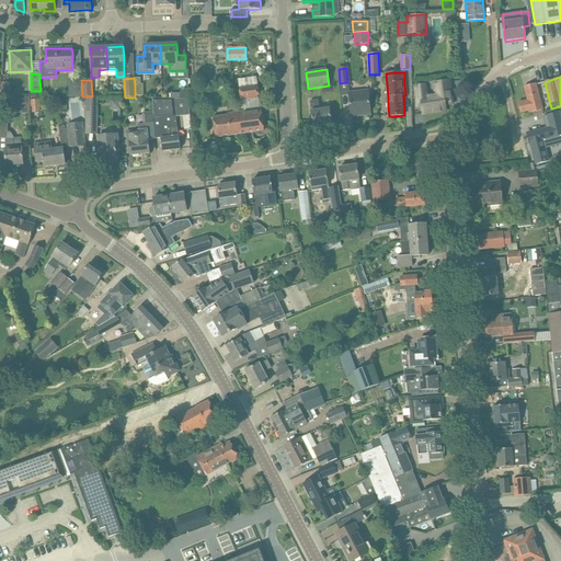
[(434,96),(421,98),(422,103),(423,114),(446,111),(445,104),(453,103),(450,81),(439,82),(433,83),(434,96)]
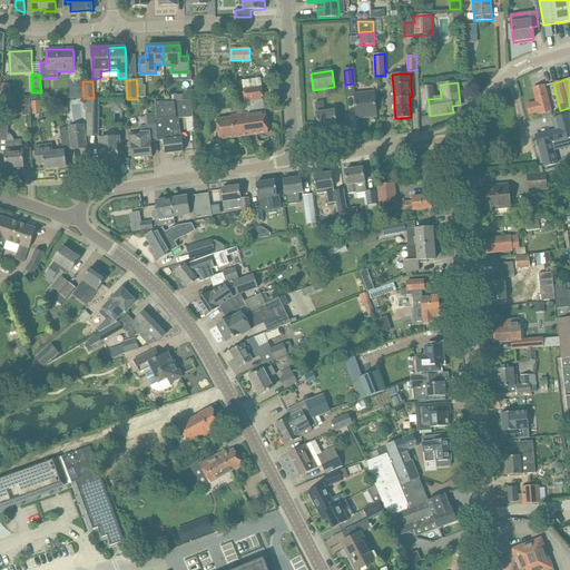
[(536,102),(527,105),(530,115),(539,112),(539,115),(550,111),(551,111),(544,86),(532,89),(536,102)]
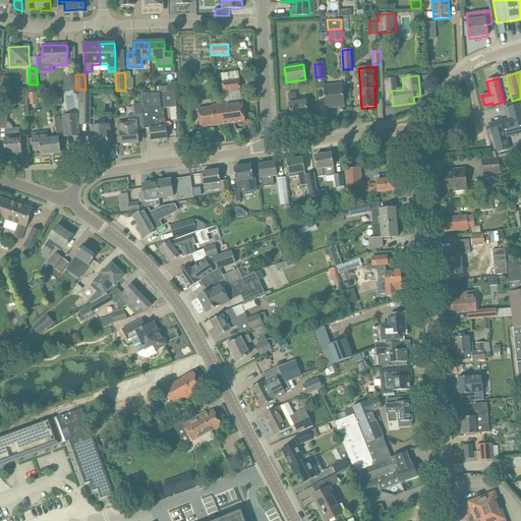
[(239,79),(222,82),(224,94),(239,91),(239,90),(241,90),(239,79)]
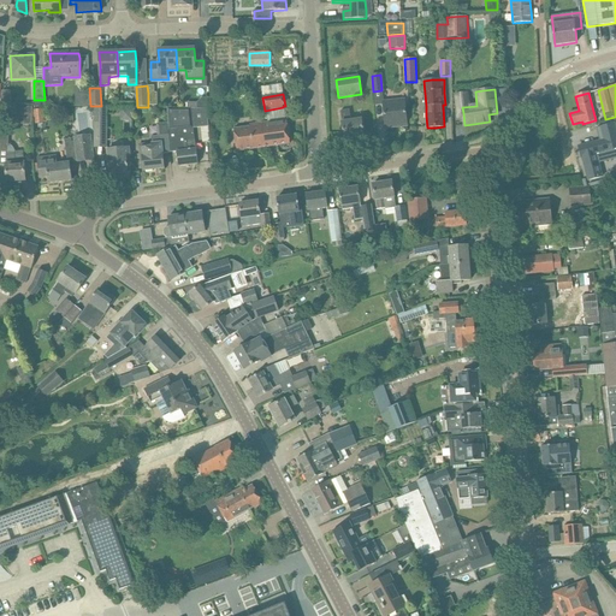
[(395,104),(383,105),(384,113),(385,125),(400,124),(400,128),(407,126),(406,114),(404,105),(404,100),(395,101),(395,104)]
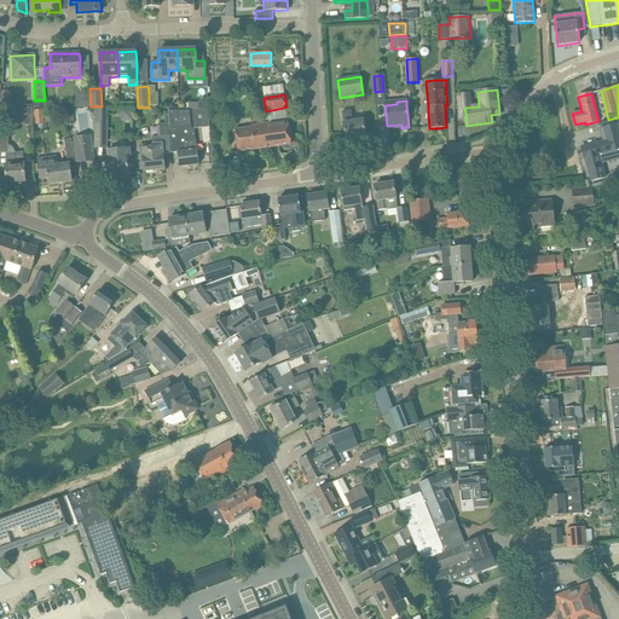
[(15,106),(15,116),(24,116),(24,126),(32,126),(33,108),(15,106)]
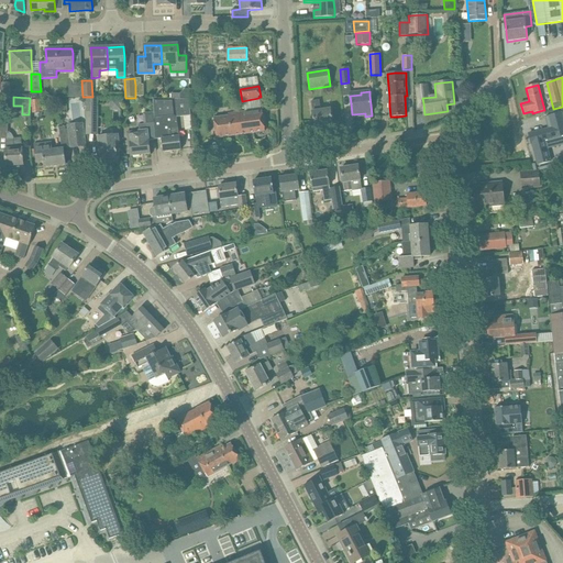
[(87,105),(86,134),(98,135),(98,106),(98,98),(95,98),(87,98),(87,105)]
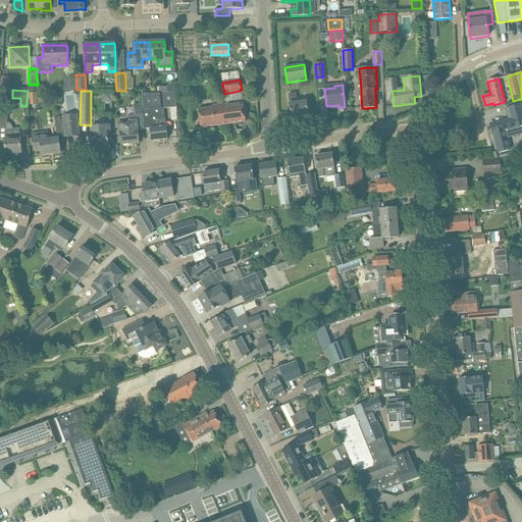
[(159,92),(142,92),(142,104),(143,115),(144,126),(149,126),(151,141),(168,139),(166,128),(166,127),(164,109),(170,108),(172,120),(178,120),(177,107),(175,92),(174,92),(159,92)]
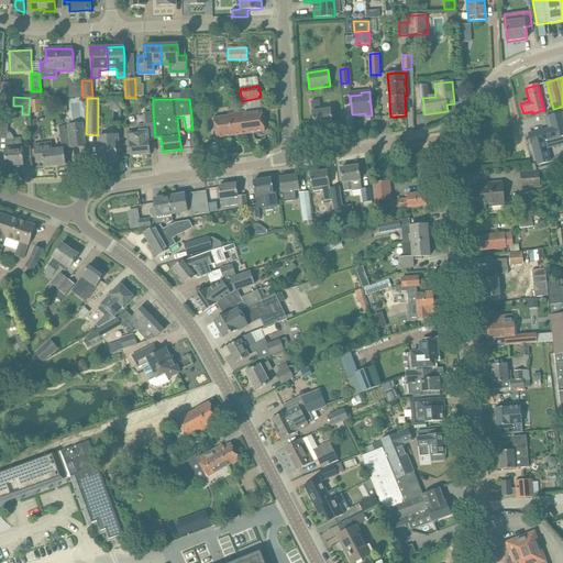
[(40,100),(31,100),(32,113),(41,113),(40,105),(40,100)]
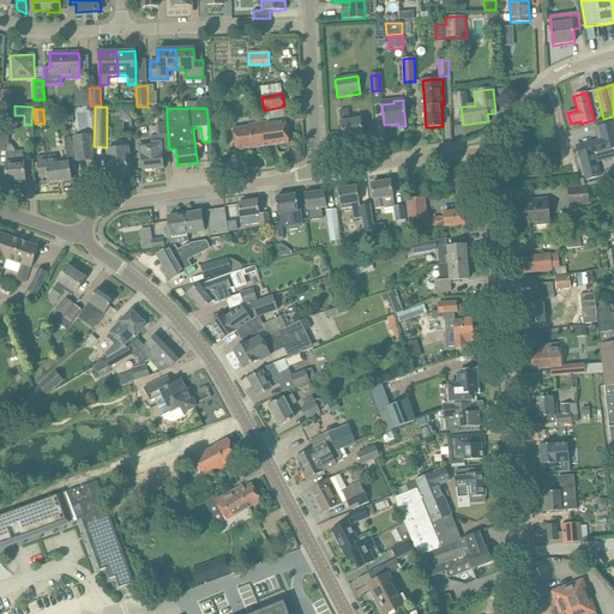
[(348,109),(339,110),(341,122),(343,139),(362,136),(361,124),(360,119),(350,121),(348,109)]
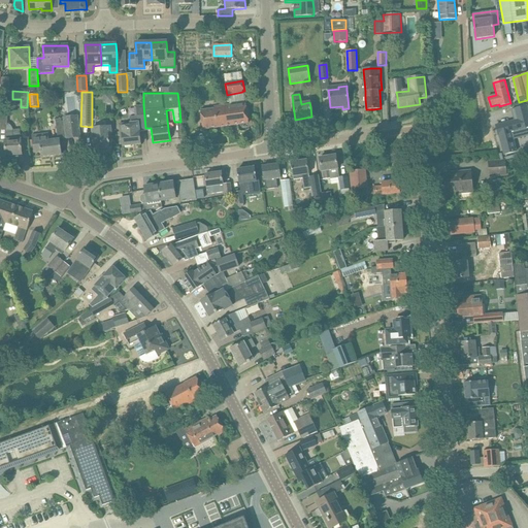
[(235,104),(223,105),(227,126),(249,123),(245,103),(235,104)]
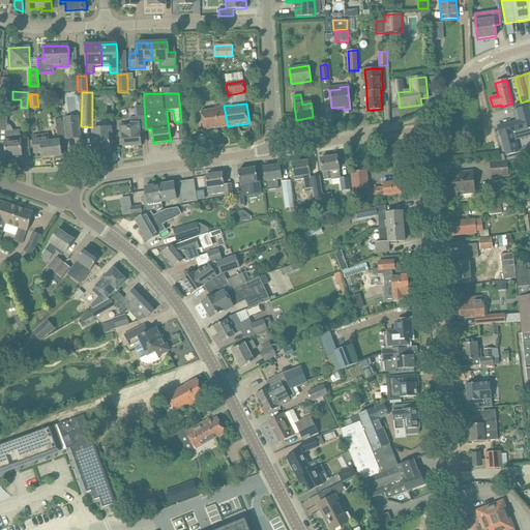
[(215,110),(201,112),(204,130),(228,126),(224,106),(215,108),(215,110)]
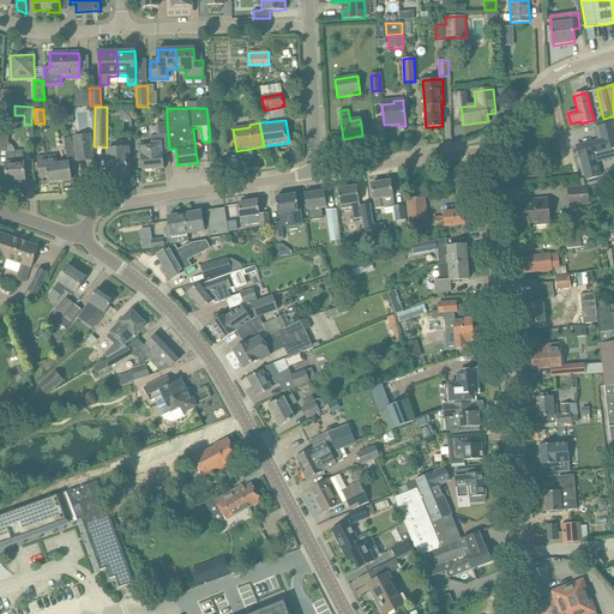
[(599,140),(577,146),(579,157),(581,157),(587,180),(600,176),(597,162),(613,157),(613,132),(612,124),(599,127),(595,128),(599,140)]
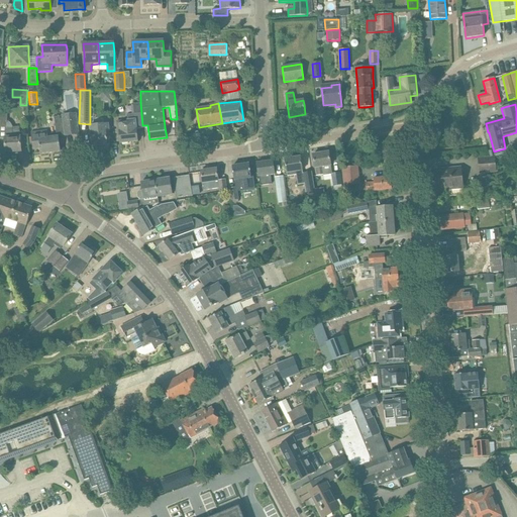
[(0,106),(0,126),(5,127),(5,131),(5,137),(5,138),(4,138),(6,152),(7,152),(7,154),(14,154),(13,151),(21,151),(20,137),(19,137),(19,127),(13,127),(12,126),(11,123),(10,122),(7,121),(7,112),(7,107),(0,106)]
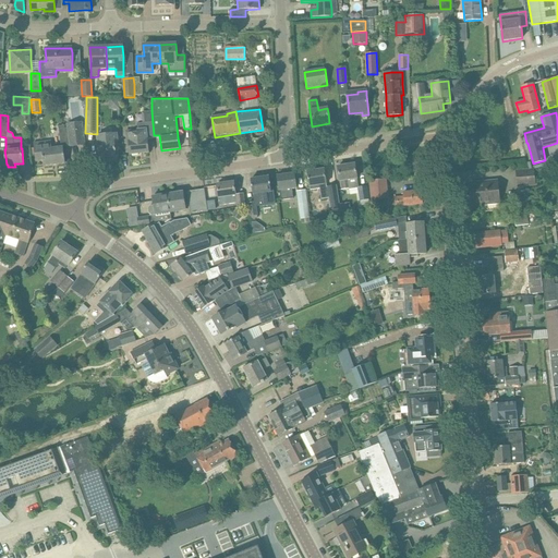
[(82,122),(67,124),(70,146),(85,144),(82,122)]
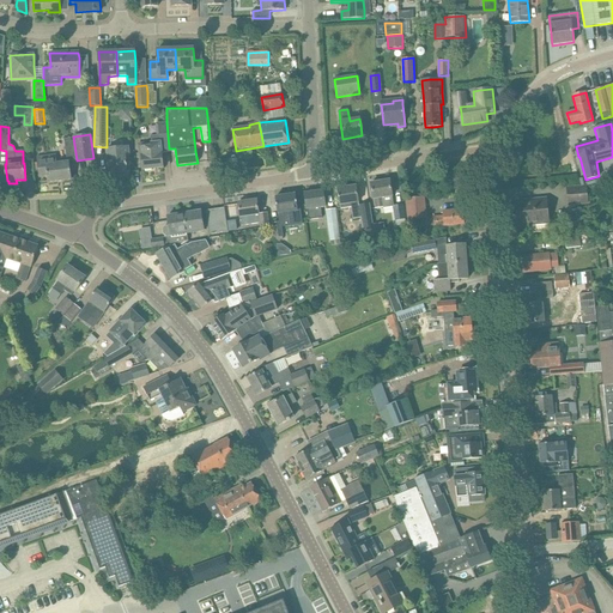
[(152,143),(138,144),(140,162),(143,162),(143,170),(163,168),(162,153),(170,152),(169,149),(168,135),(159,135),(157,135),(151,137),(152,143)]
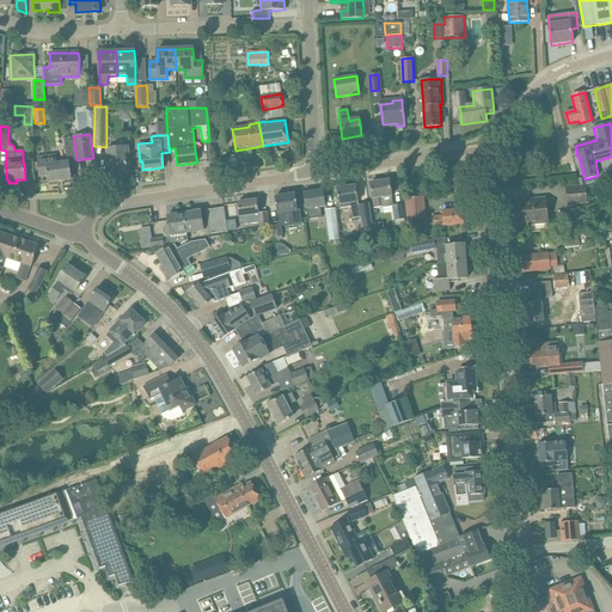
[(128,147),(106,150),(108,157),(106,157),(108,161),(109,173),(127,172),(126,155),(129,155),(128,147)]
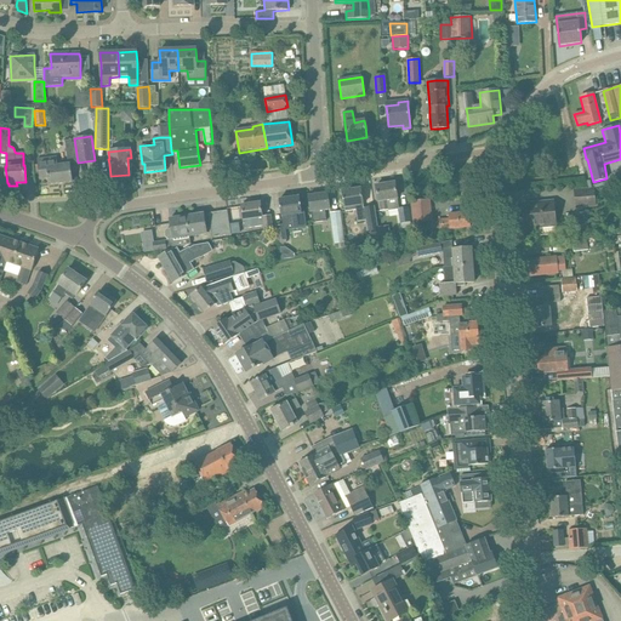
[(57,157),(36,159),(38,166),(40,178),(47,177),(49,184),(73,182),(72,170),(70,164),(58,165),(57,157)]
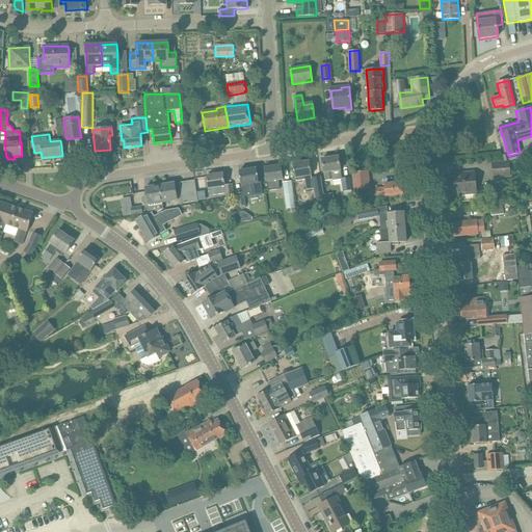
[(339,157),(322,159),(323,169),(324,173),(325,173),(326,181),(334,180),(334,179),(342,178),(340,167),(339,157)]
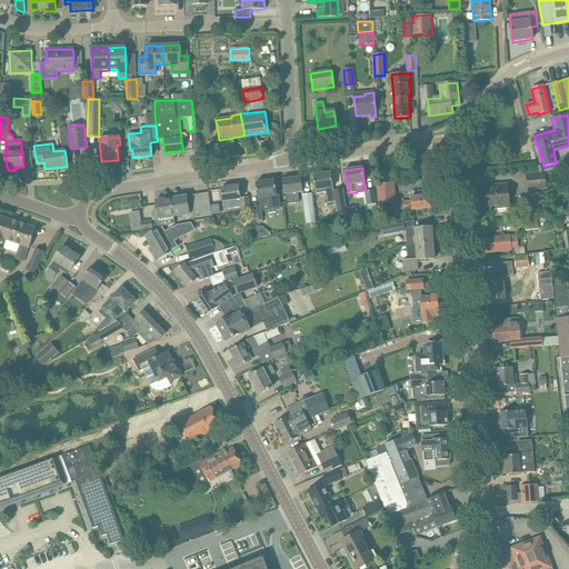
[(330,172),(313,176),(315,187),(316,195),(327,192),(328,203),(336,202),(337,208),(337,212),(346,211),(345,207),(345,201),(342,189),(333,191),(332,188),(332,183),(330,172)]
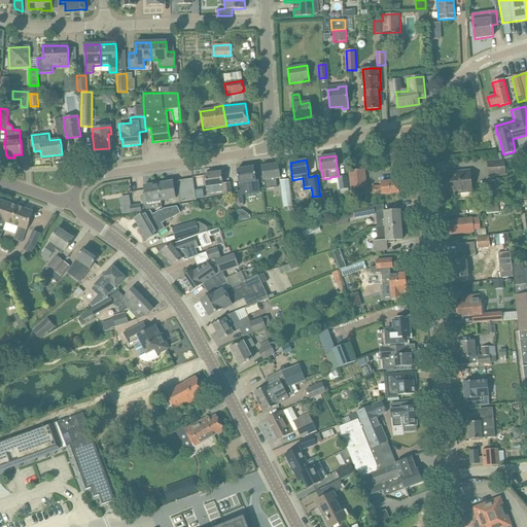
[(503,161),(487,163),(489,176),(505,175),(503,161)]
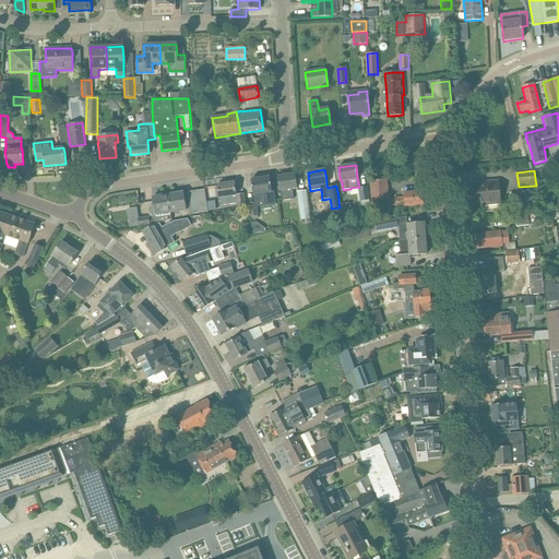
[(295,174),(277,176),(280,187),(281,194),(282,201),(294,199),(293,190),(297,189),(296,185),(295,174)]
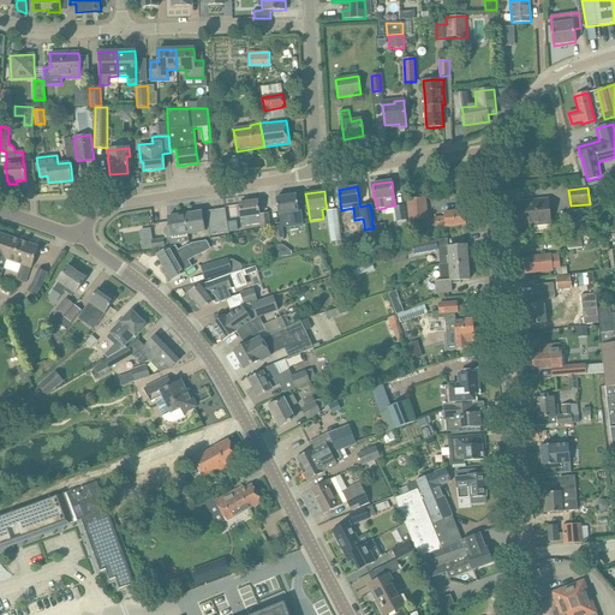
[(297,195),(276,198),(279,210),(280,224),(281,224),(282,227),(303,225),(302,210),(299,212),(298,207),(297,195)]
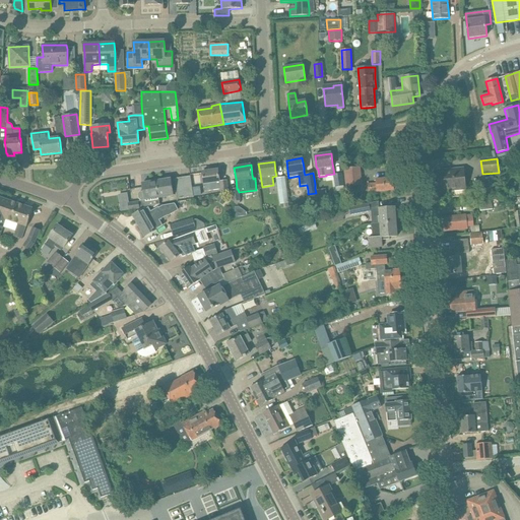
[(360,168),(344,169),(345,179),(346,186),(351,186),(362,185),(360,168)]
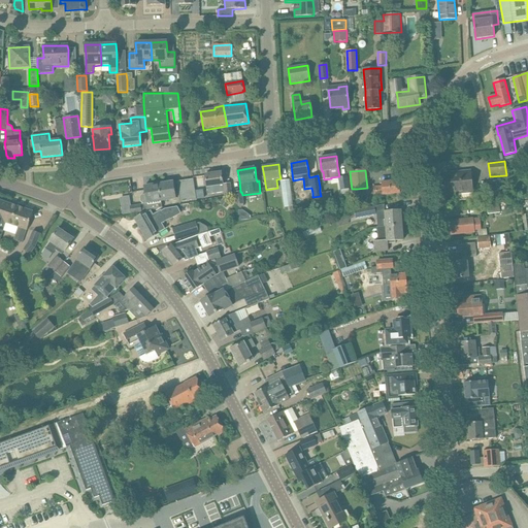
[(457,175),(444,176),(447,195),(457,194),(458,193),(459,201),(474,199),(471,171),(470,171),(456,173),(457,175)]
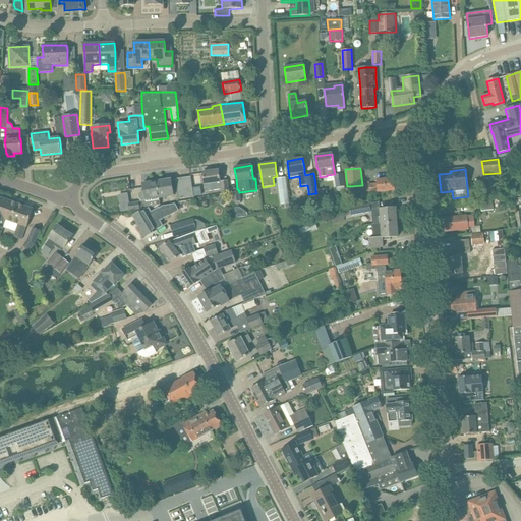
[(219,170),(203,173),(204,183),(205,184),(206,192),(221,189),(222,193),(229,192),(229,191),(227,181),(220,182),(219,170)]
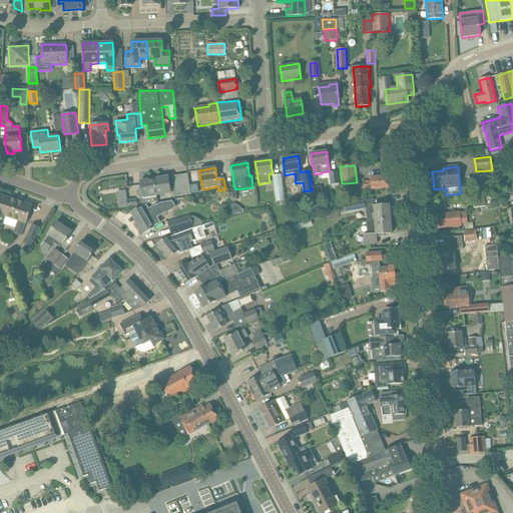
[(187,173),(172,176),(173,186),(174,196),(190,194),(189,184),(187,173)]
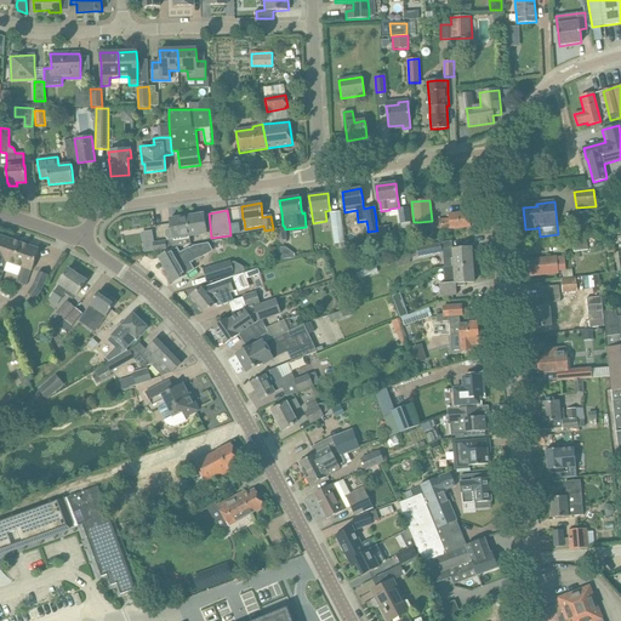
[(409,210),(399,211),(400,224),(402,224),(402,229),(411,228),(409,210)]
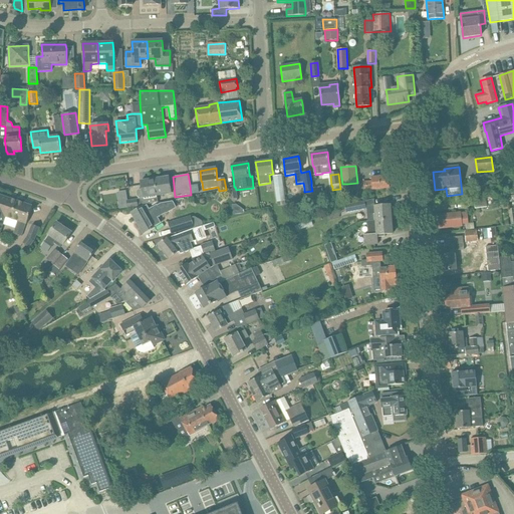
[(281,176),(273,177),(277,203),(277,202),(278,207),(285,206),(281,176)]
